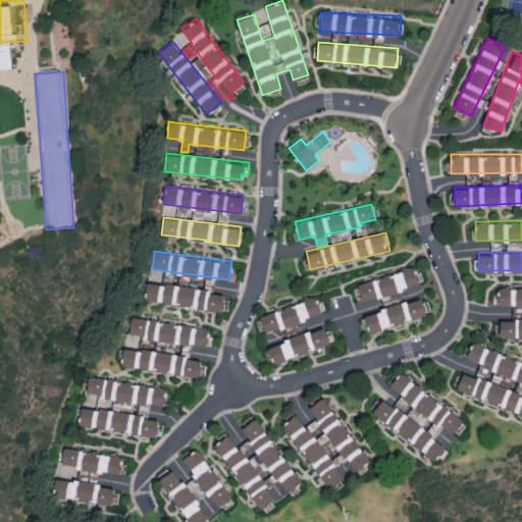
[(357,281),(361,300),(419,286),(414,268),(357,281)]
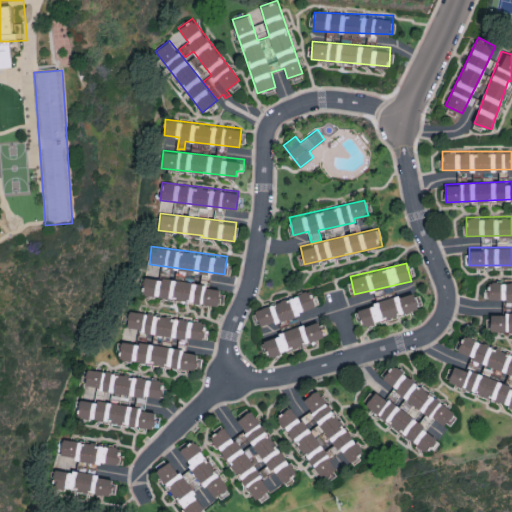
[(143,277),(141,294),(223,305),(225,287),(143,277)]
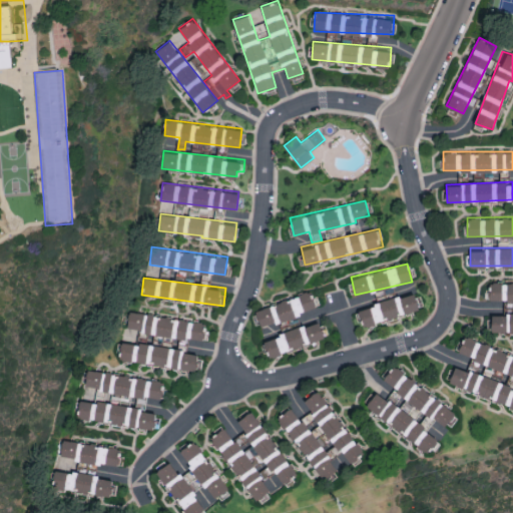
[(512,300),(512,283),(489,283),(489,301),(512,300)]
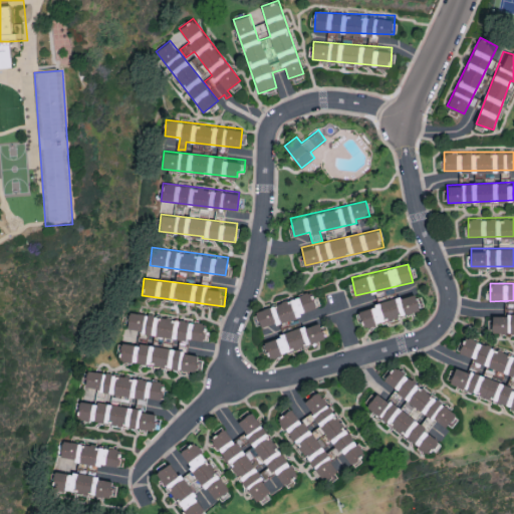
[(316,309),(310,292),(255,310),(261,327),(316,309)]
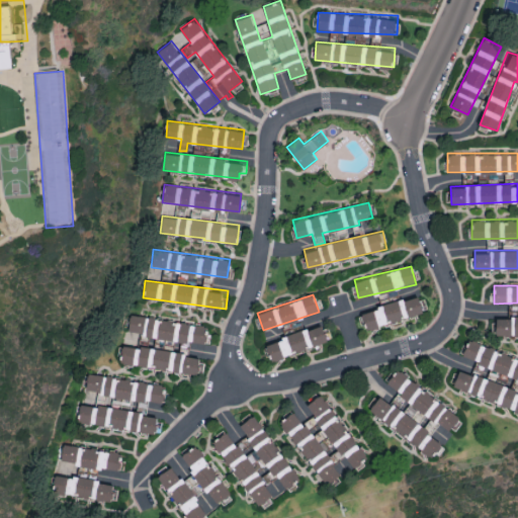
[(361,309),(365,327),(423,316),(420,296),(361,309)]
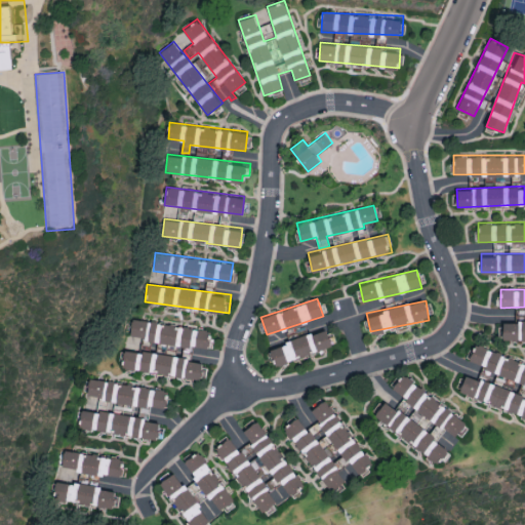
[(206,347),(208,328),(131,319),(129,338),(206,347)]
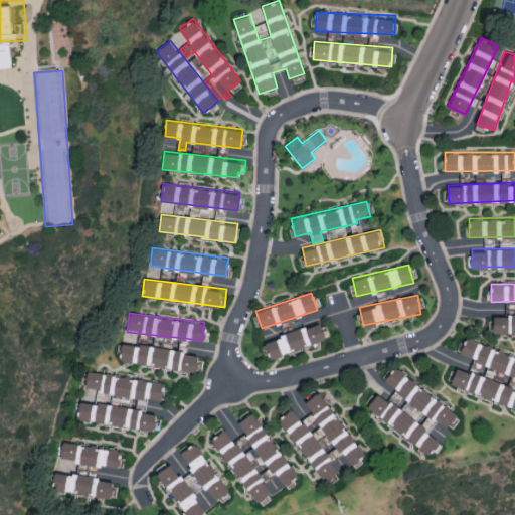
[(514,332),(514,314),(493,314),(493,333),(514,332)]
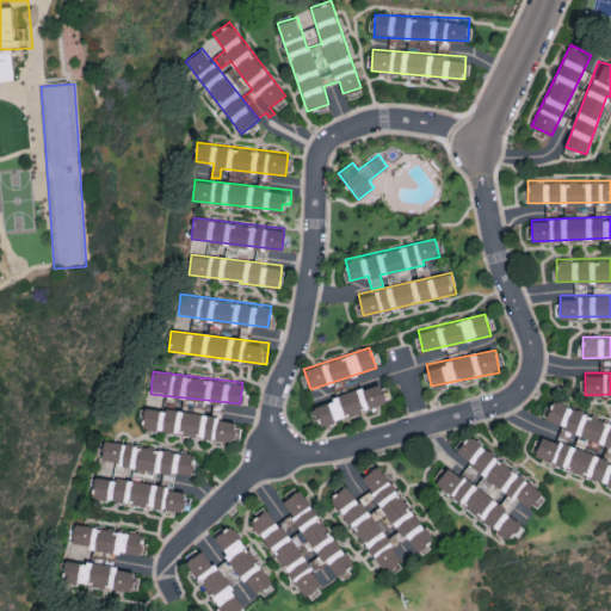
[(313,403),(320,424),(386,403),(380,383),(313,403)]
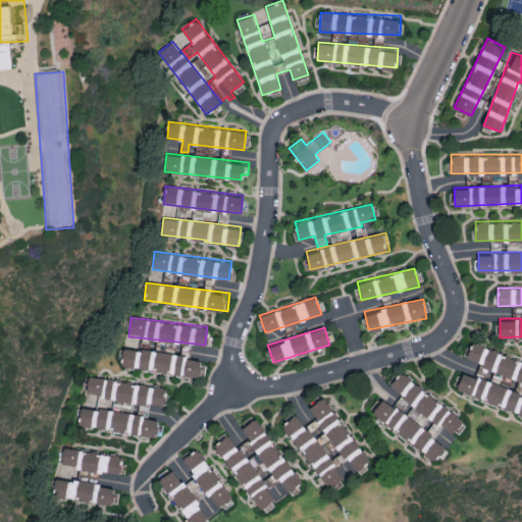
[(521,379),(521,360),(472,342),(466,359),(521,379)]
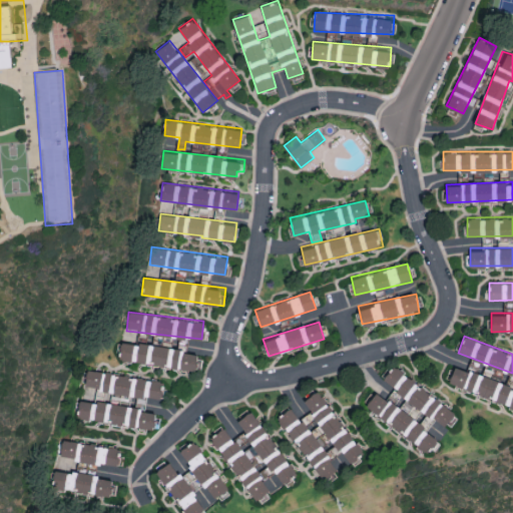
[(197,351),(121,342),(119,360),(164,365),(164,367),(195,370),(197,351)]
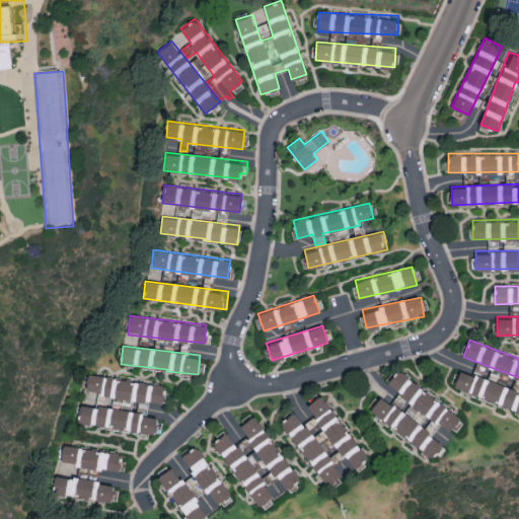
[(369,411),(435,459),(443,447),(454,432),(455,433),(465,420),(398,370),(387,384),(432,419),(425,428),(381,395),(369,411)]
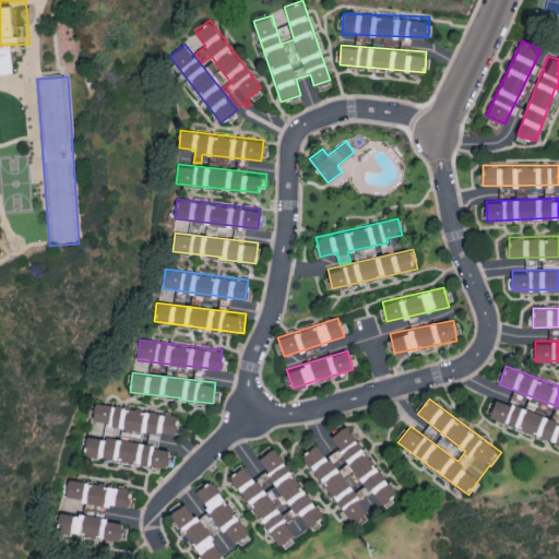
[(558,420),(496,399),(489,418),(558,442),(558,420)]
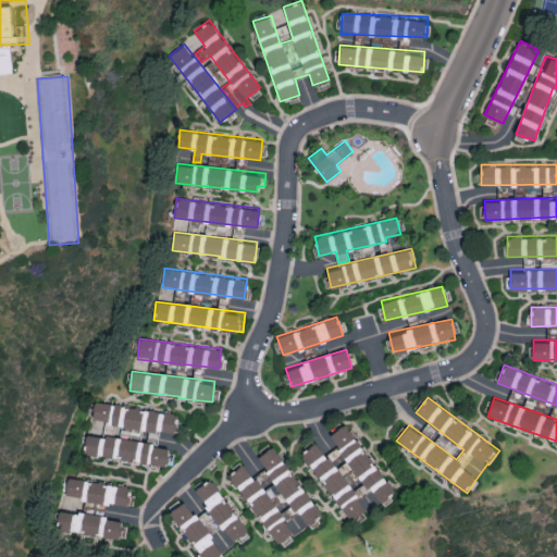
[(91,423),(173,431),(175,411),(94,403),(91,423)]
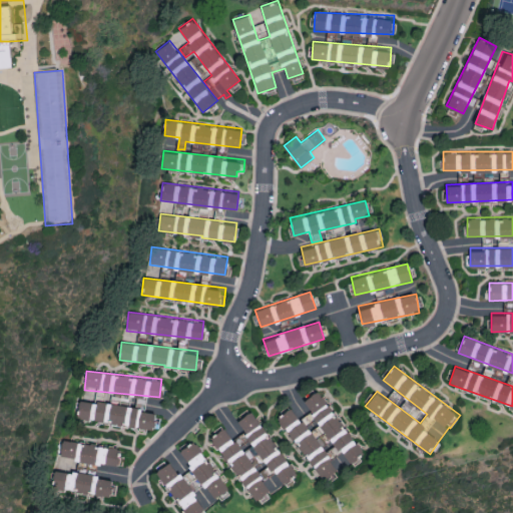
[(306,398),(346,465),(362,456),(321,389),(306,398)]
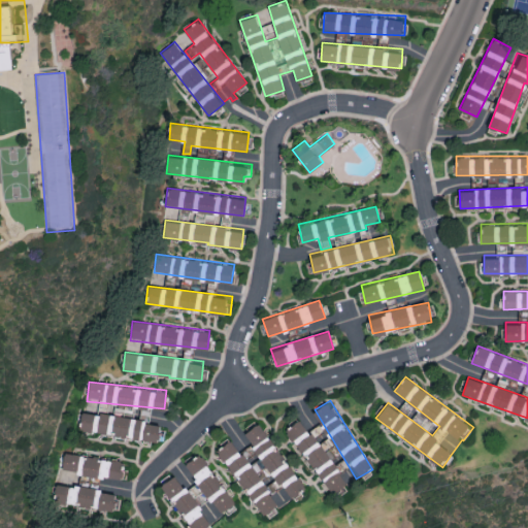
[(434,432),(438,425),(414,410),(416,407),(405,401),(399,411),(434,432)]
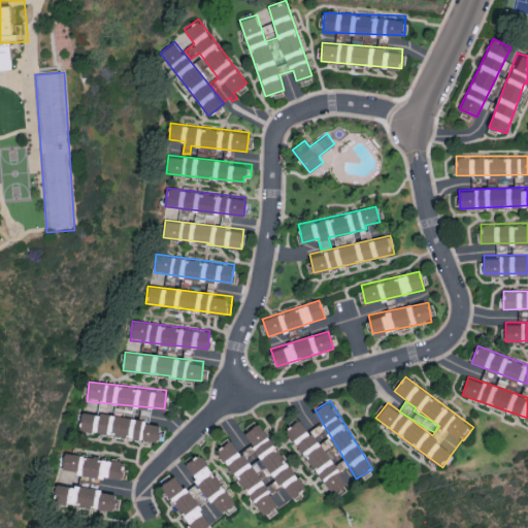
[(81,410),(79,429),(163,442),(166,424),(81,410)]
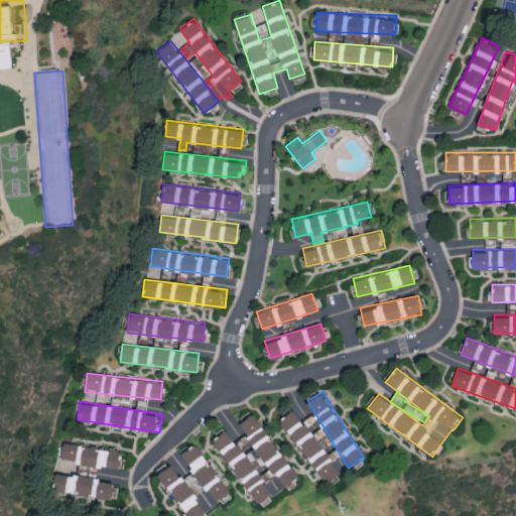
[(324,484),(339,473),(294,408),(279,418),(324,484)]
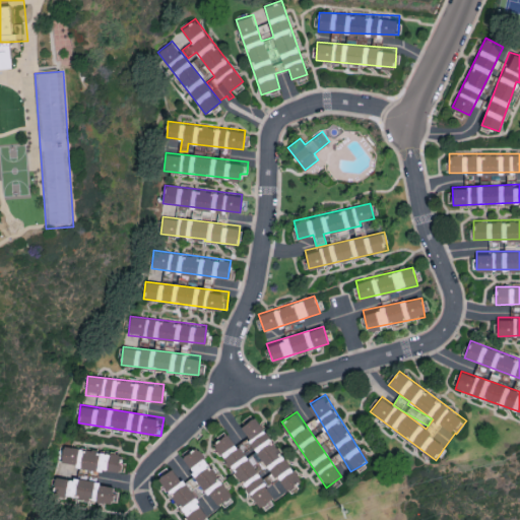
[(258,509),(300,482),(257,414),(241,425),(249,438),(236,446),(228,433),(214,441),(258,509)]
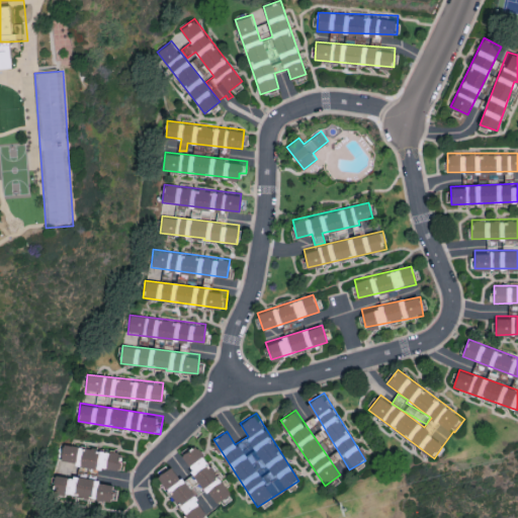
[(184,517),(194,517),(230,497),(198,443),(181,453),(193,473),(181,481),(172,466),(159,475),(184,517)]
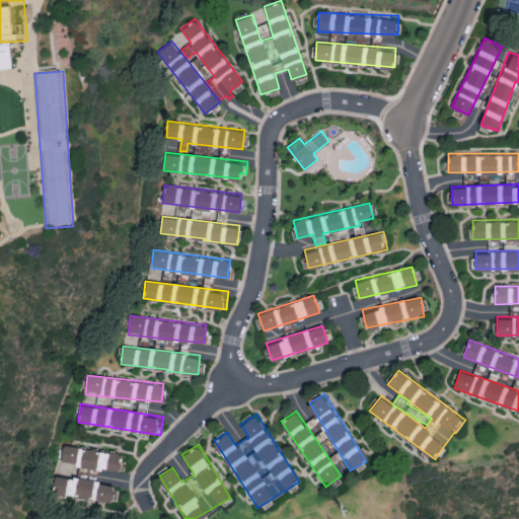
[(60,463),(119,470),(121,452),(62,445),(60,463)]
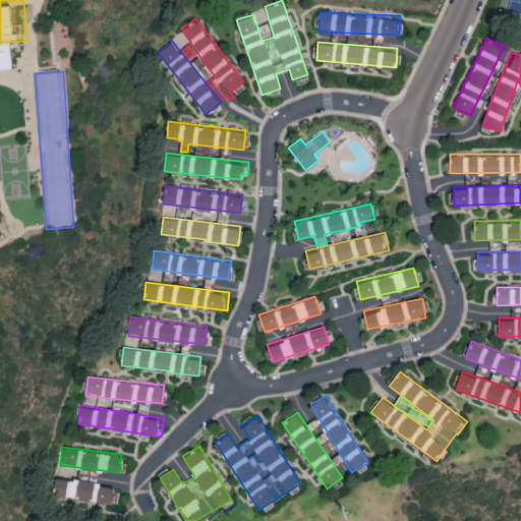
[(55,477),(53,495),(117,504),(120,486),(55,477)]
